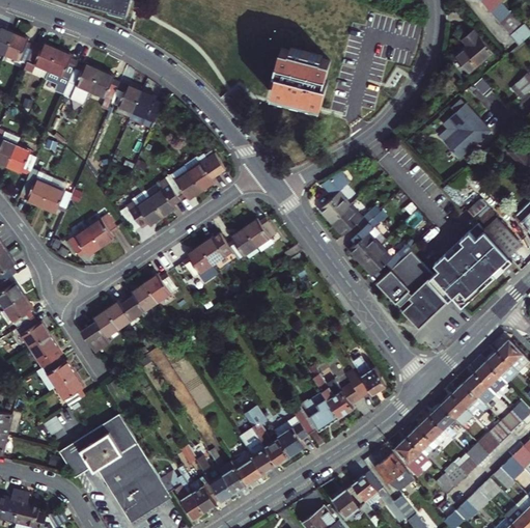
[(77,0),(106,7),(106,9),(124,15),(126,10),(129,0),(77,0)]
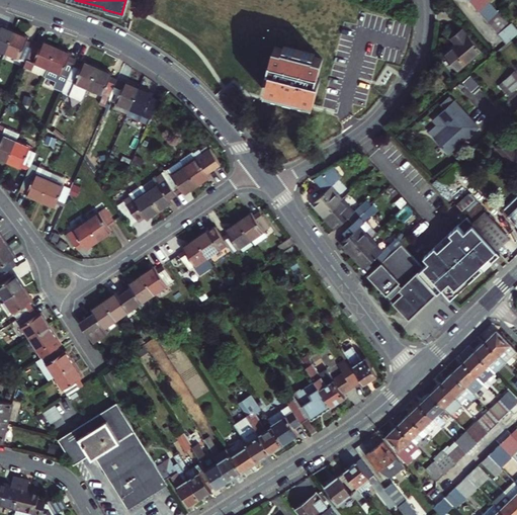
[(465,0),(476,11),(488,0),(465,0)]
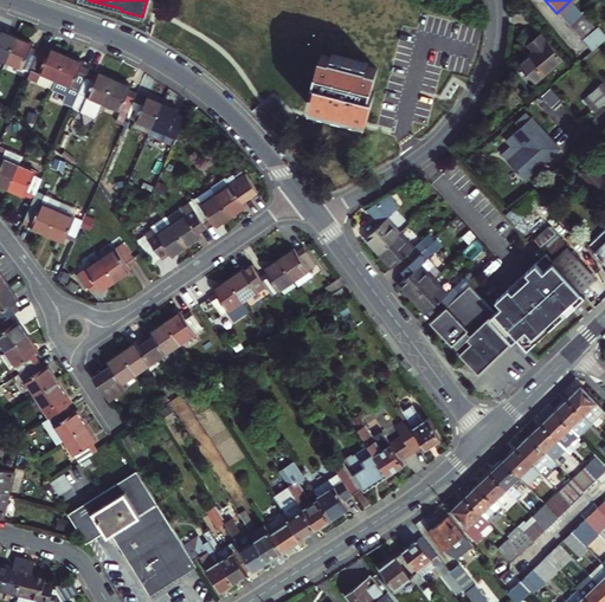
[(567,26),(581,14),(589,8),(581,0),(571,0),(557,13),(567,26)]
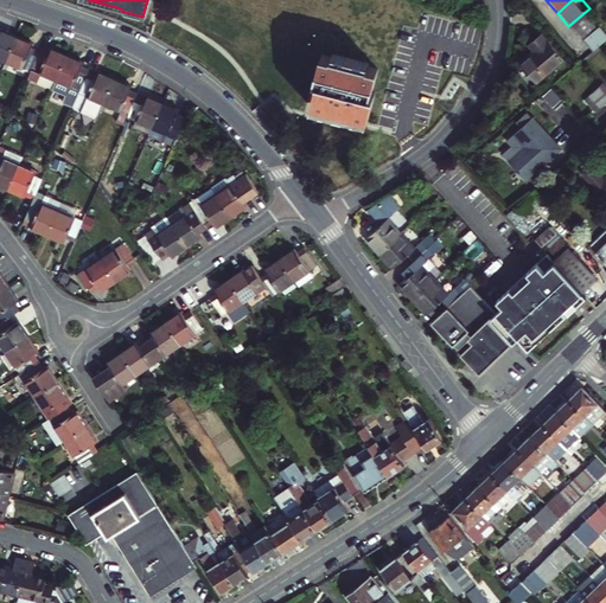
[(580,42),(594,30),(582,14),(568,26),(580,42)]
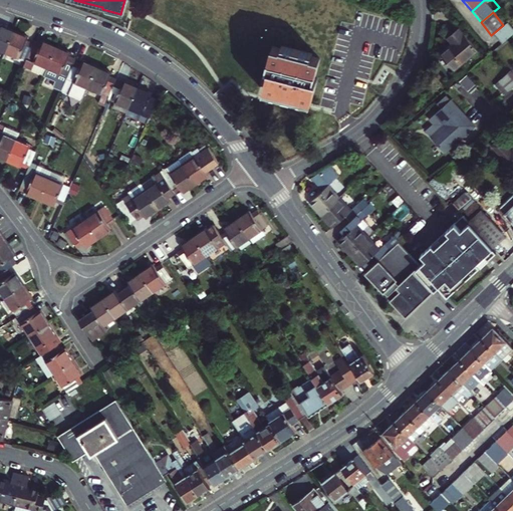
[(503,25),(491,35),(500,45),(512,33),(512,32),(505,24),(503,25)]
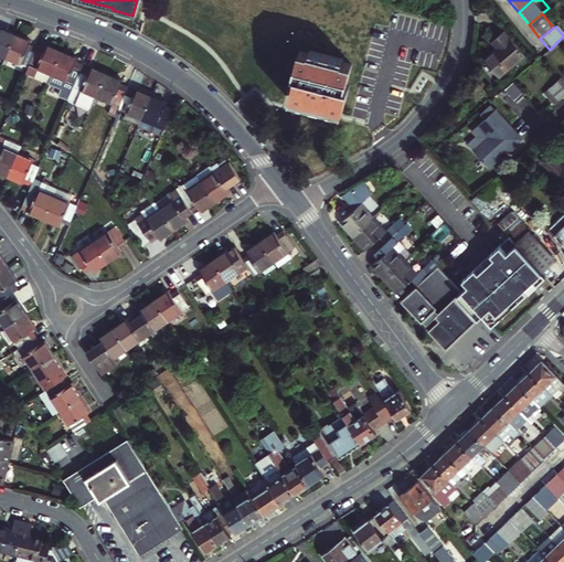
[(0,59),(3,60),(13,38),(0,31),(0,59)]
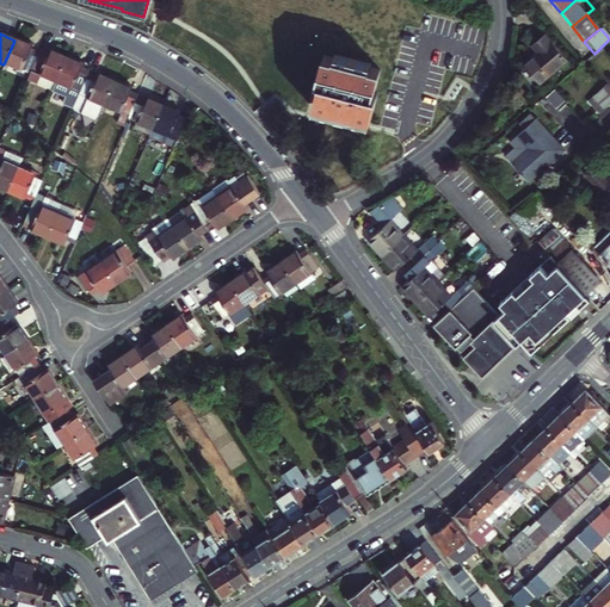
[(29,47),(14,41),(4,64),(28,75),(29,70),(36,54),(28,50),(29,47)]
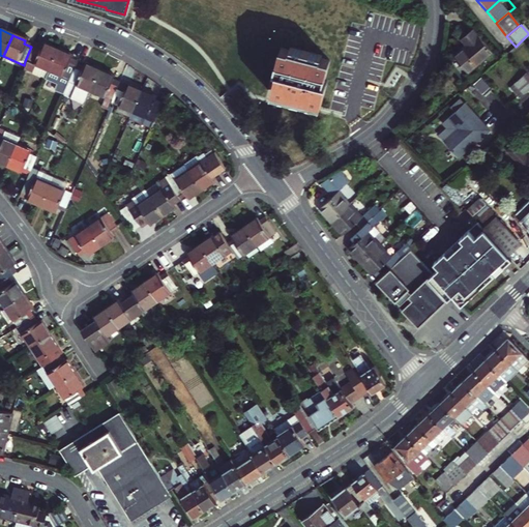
[(470,79),(496,58),(481,40),(480,41),(475,35),(465,44),(470,51),(457,62),(470,79)]
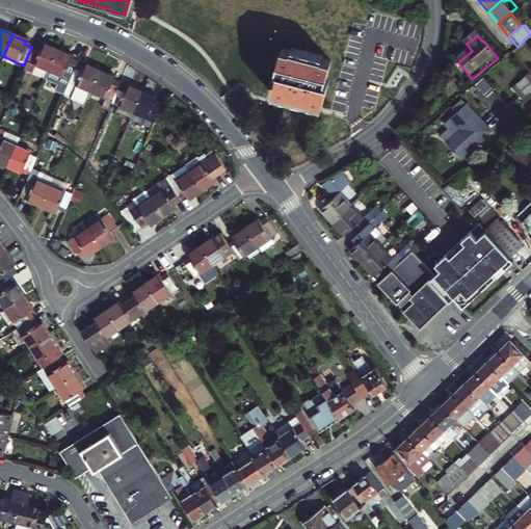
[(32,44),(31,47),(25,61),(47,71),(55,49),(43,44),(41,48),(32,44)]
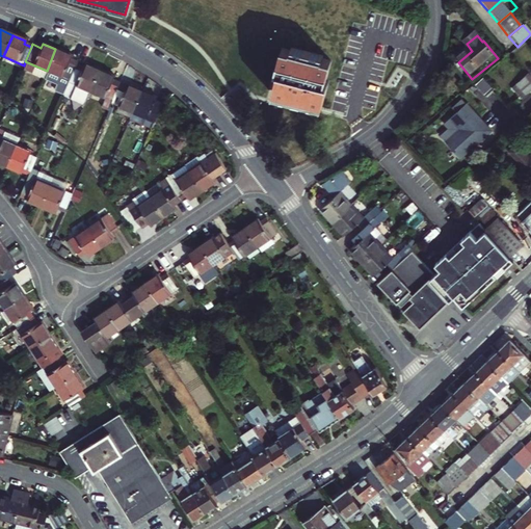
[(68,54),(55,49),(47,71),(69,80),(75,64),(76,62),(67,58),(68,54)]
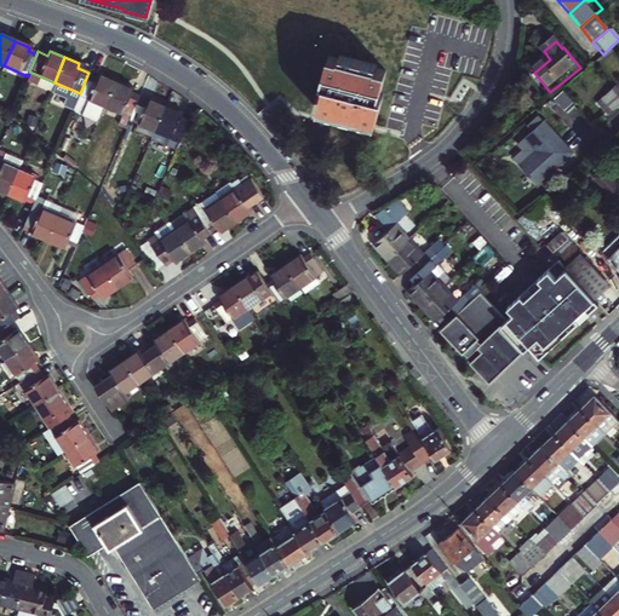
[(325,84),(319,108),(328,110),(328,114),(365,122),(366,119),(377,121),(382,98),(379,98),(385,73),(376,70),(376,68),(338,58),(337,62),(326,59),(320,82),(325,84)]
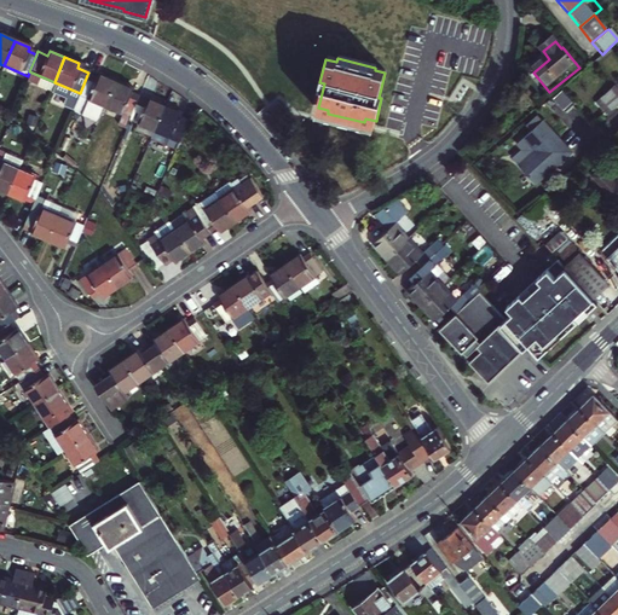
[(97,79),(87,75),(80,93),(71,112),(97,123),(104,106),(115,80),(98,74),(97,79)]
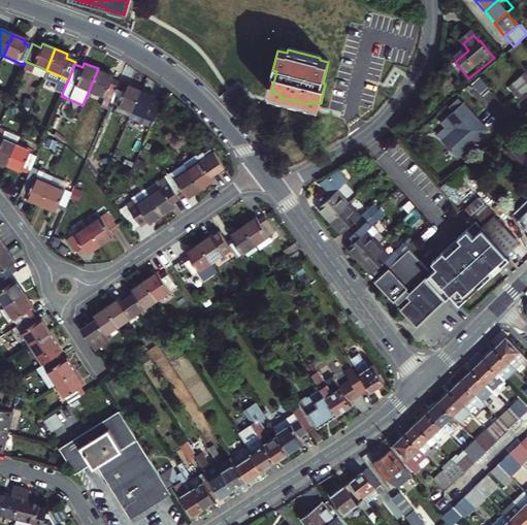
[(111,74),(98,68),(89,91),(109,99),(117,83),(117,81),(109,78),(111,74)]
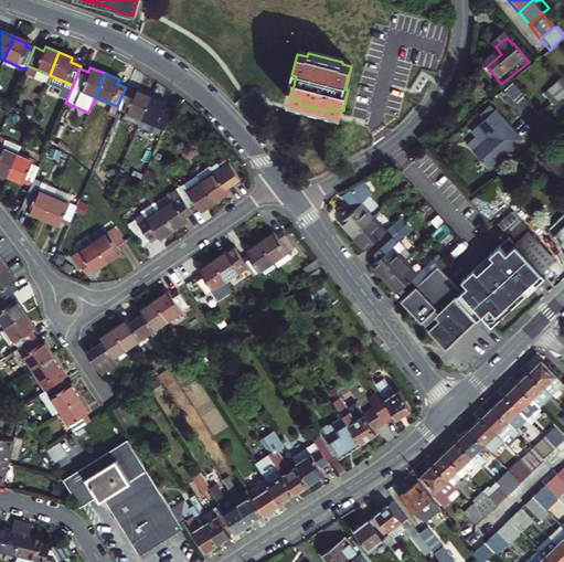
[(131,92),(125,88),(117,106),(116,109),(140,119),(150,96),(134,88),(131,92)]
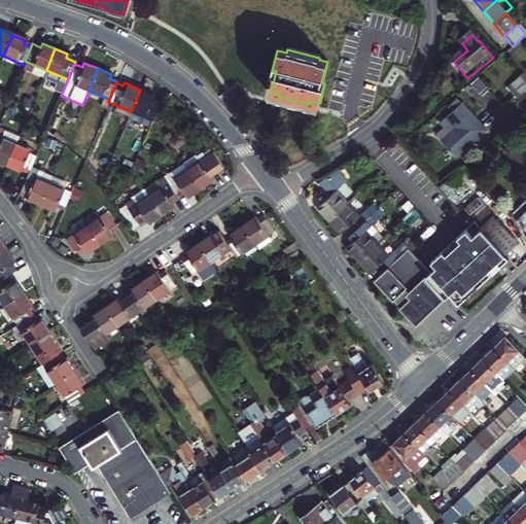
[(518,94),(509,82),(491,97),(501,108),(518,94)]
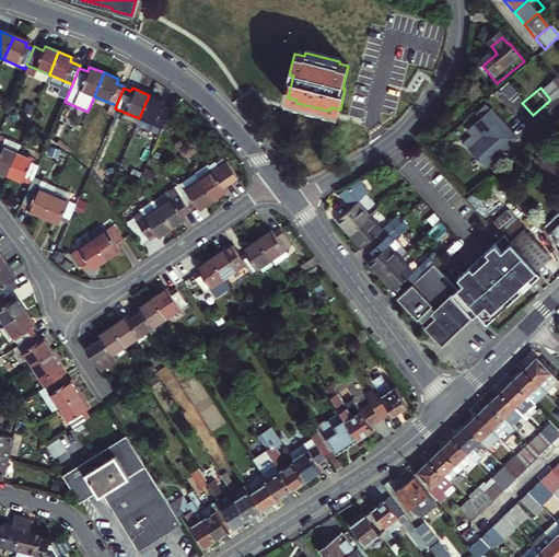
[(162,101),(149,95),(139,118),(136,125),(158,135),(170,107),(161,103),(162,101)]
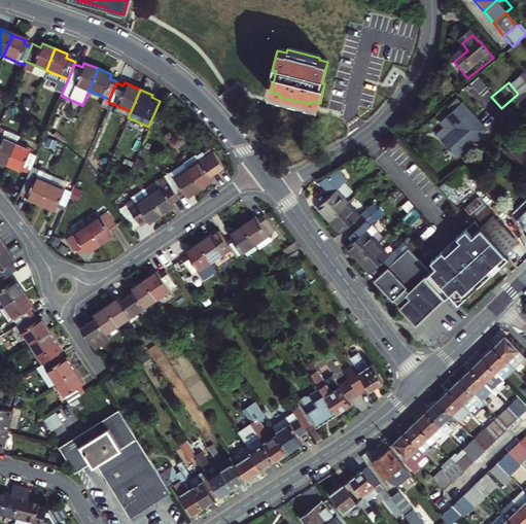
[(67,120),(70,100),(55,98),(50,127),(53,128),(54,119),(67,120)]
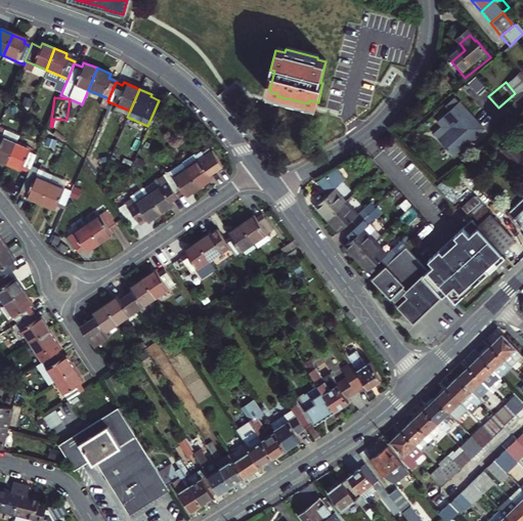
[(446,155),(477,128),(452,102),(437,117),(446,127),(433,140),(446,155)]
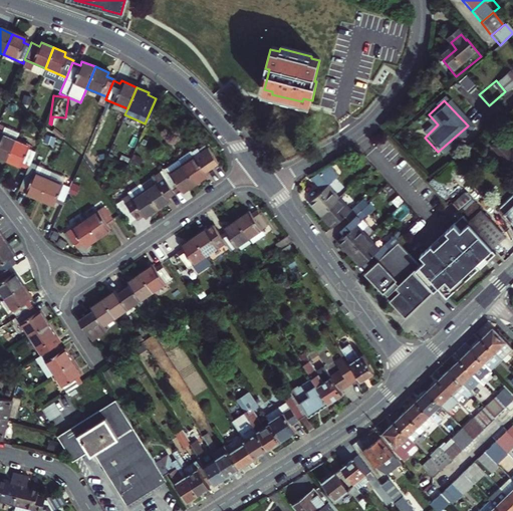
[(512,111),(511,109),(502,117),(509,125),(512,130),(512,111)]
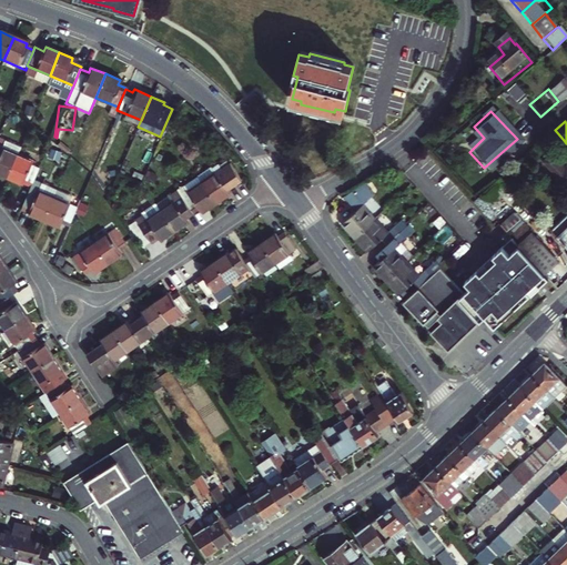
[(550,149),(563,139),(555,130),(553,128),(540,138),(550,149)]
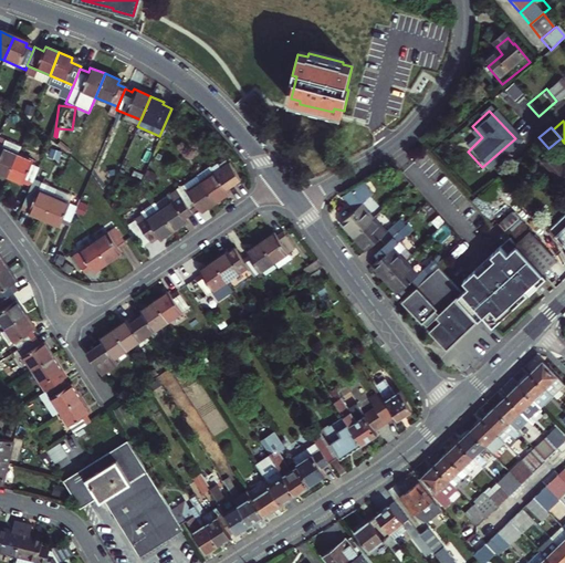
[(0,175),(7,178),(16,155),(0,147),(0,175)]
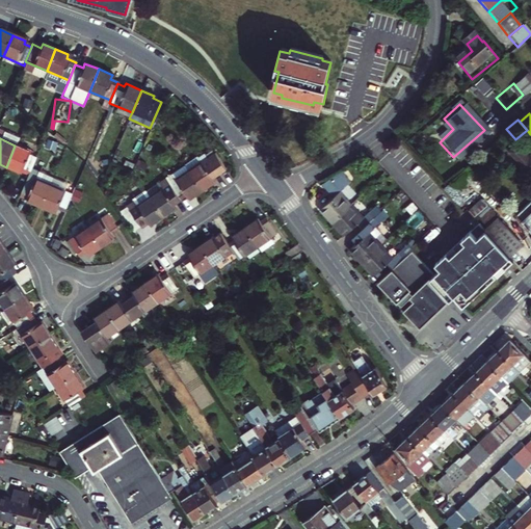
[(6,167),(28,177),(35,158),(27,155),(29,152),(15,146),(6,167)]
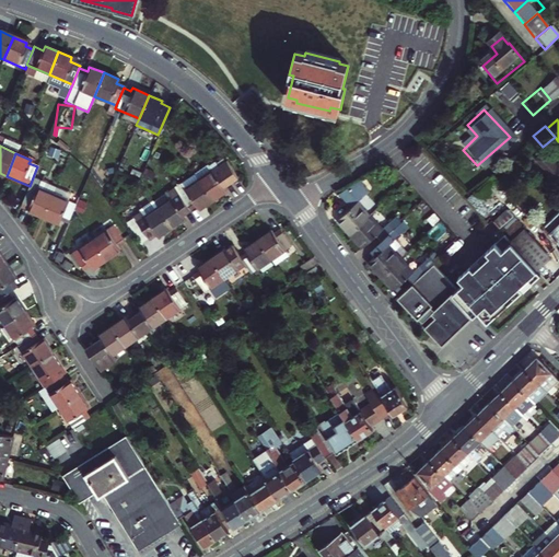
[(558,157),(558,162),(555,166),(542,153),(535,159),(558,184),(558,157)]
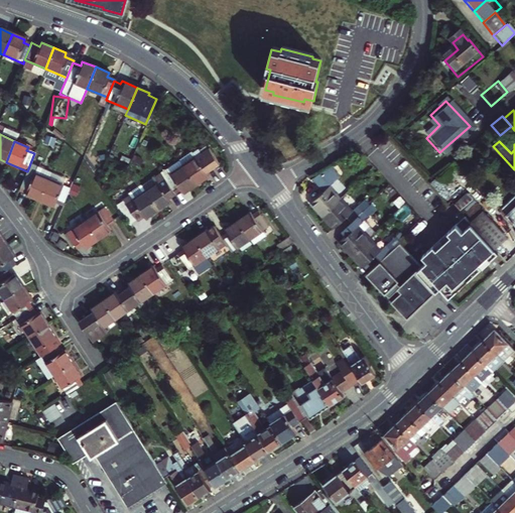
[(206,152),(182,168),(196,186),(207,179),(205,177),(217,169),(206,152)]
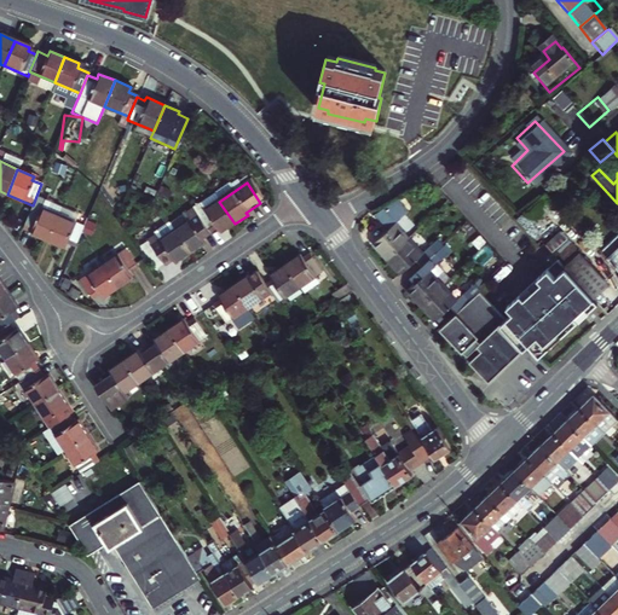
[(405,210),(393,197),(371,213),(385,228),(369,243),(383,259),(406,237),(393,221),(405,210)]
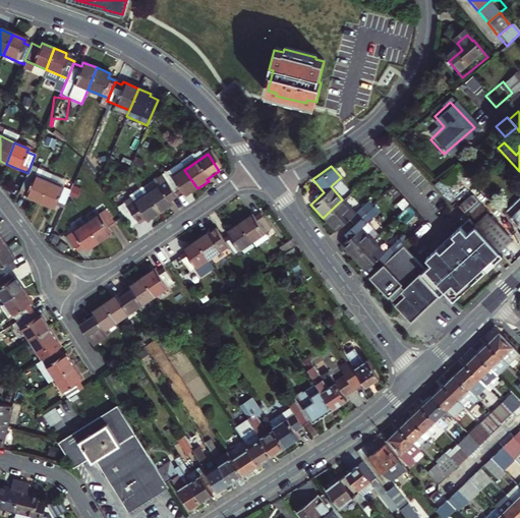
[(197,188),(184,170),(165,183),(176,199),(181,195),(183,198),(197,188)]
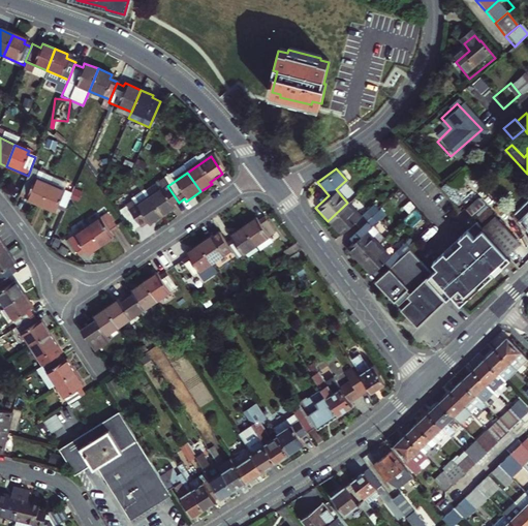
[(40,206),(49,185),(28,176),(19,197),(40,206)]
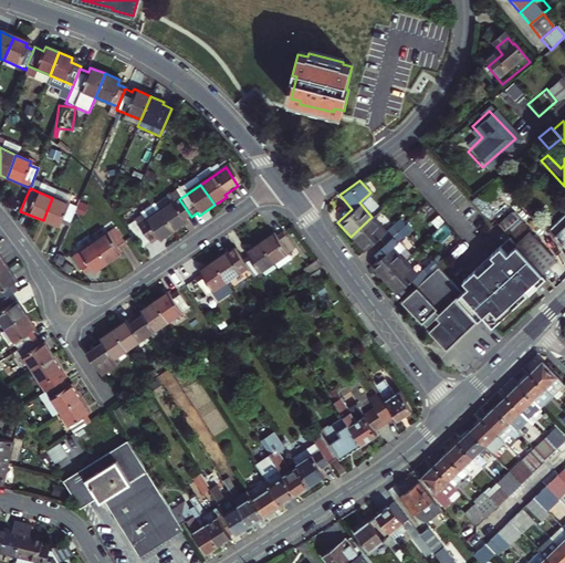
[(75,207),(52,198),(43,220),(58,227),(60,222),(67,226),(75,207)]
